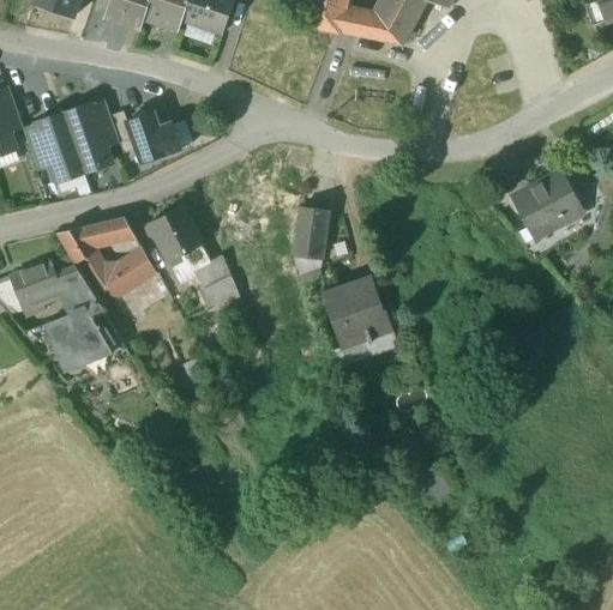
[(35,0),(35,1),(73,14),(78,0),(35,0)]
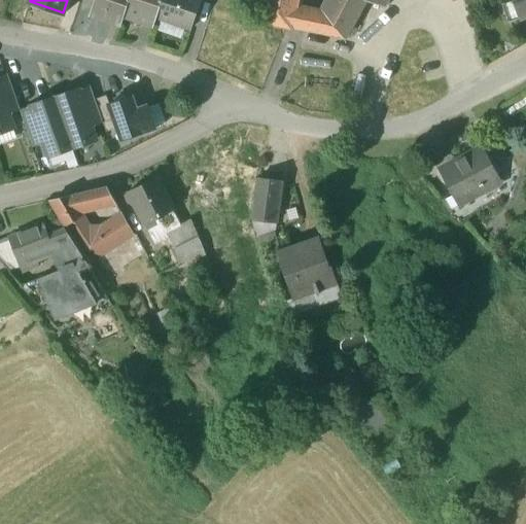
[(93,0),(89,13),(123,25),(126,15),(125,15),(130,0),(93,0)]
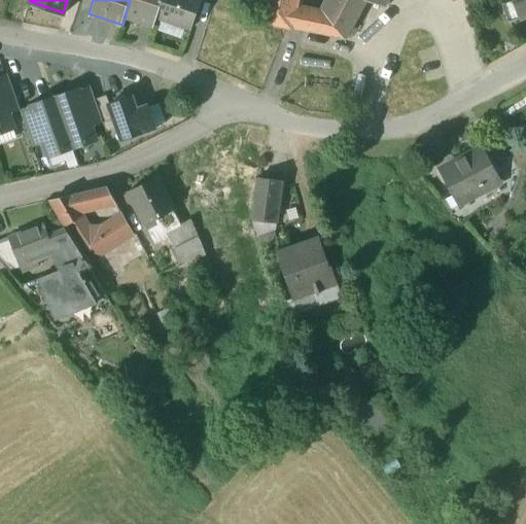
[(130,0),(125,15),(126,15),(153,27),(158,14),(162,0),(130,0)]
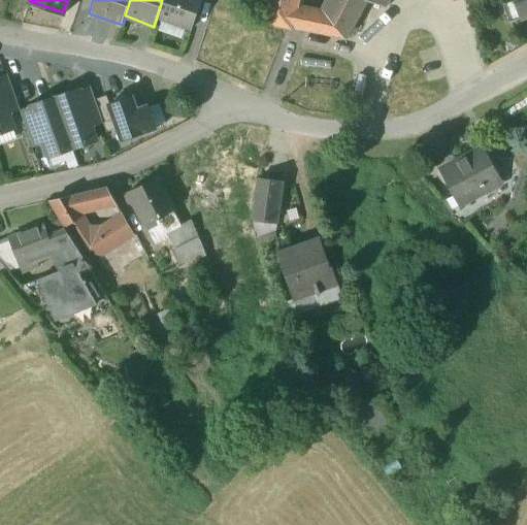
[(162,0),(158,14),(192,26),(200,0),(162,0)]
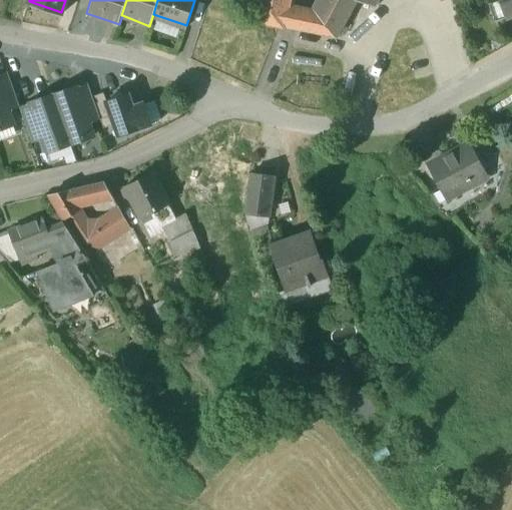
[(259,0),(256,19),(283,25),(287,6),(288,0),(259,0)]
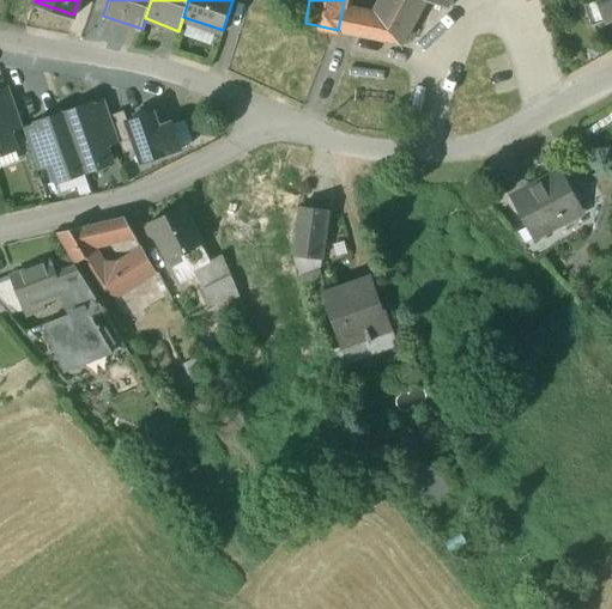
[(385,0),(377,14),(343,7),(338,30),(375,37),(380,17),(406,31),(423,0),(385,0)]
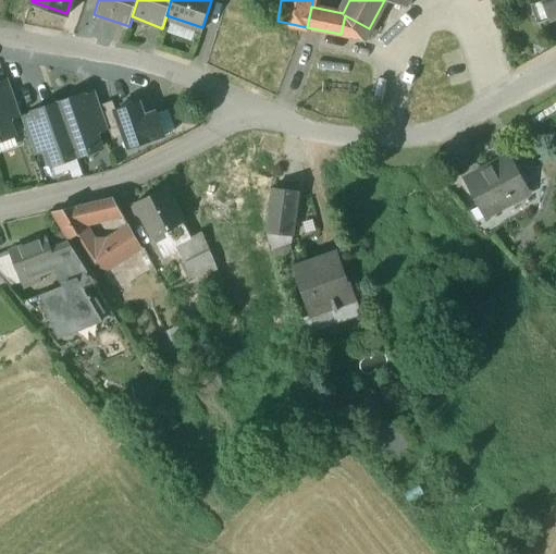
[(524,0),(530,16),(535,14),(531,2),(538,0),(524,0)]
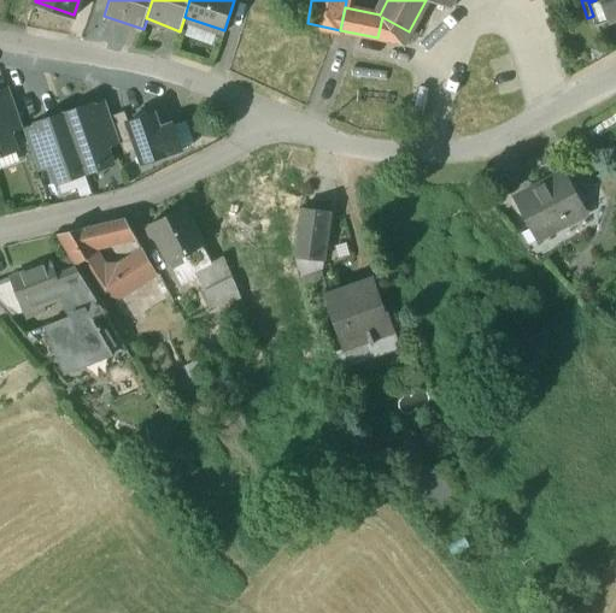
[(596,0),(588,3),(593,16),(596,25),(610,21),(604,0),(596,0)]
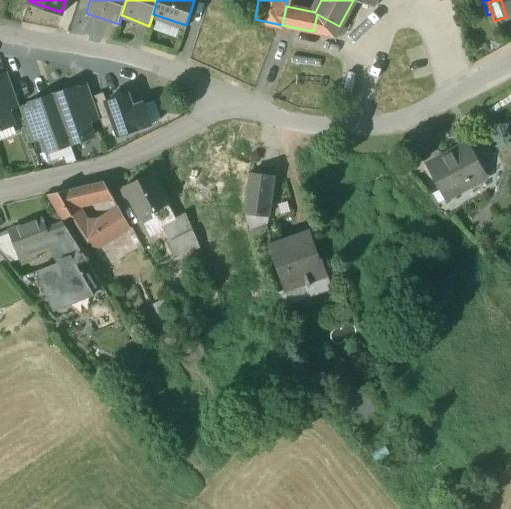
[(501,0),(506,17),(510,15),(510,0),(501,0)]
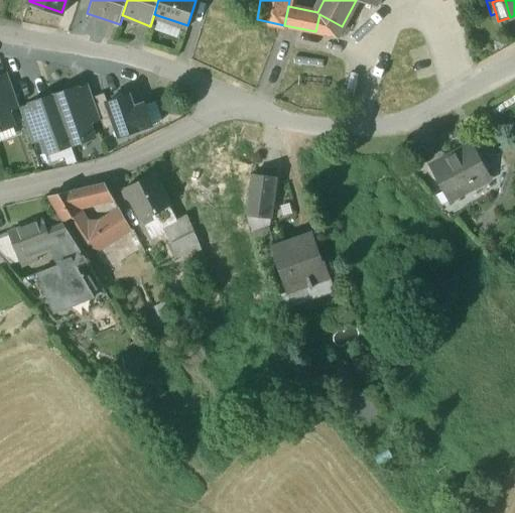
[(342,26),(319,14),(315,31),(337,35),(342,26)]
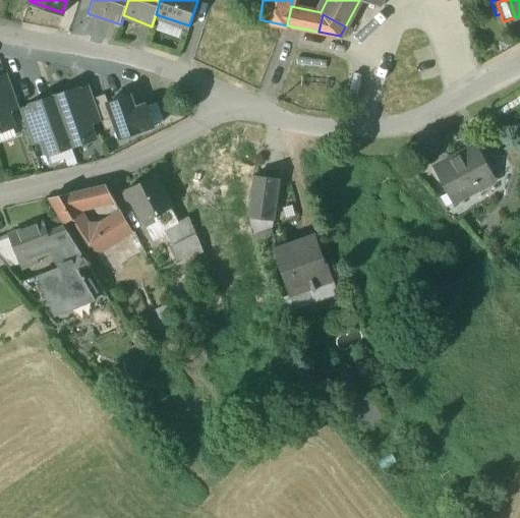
[(8,73),(0,75),(0,88),(8,112),(20,108),(8,73)]
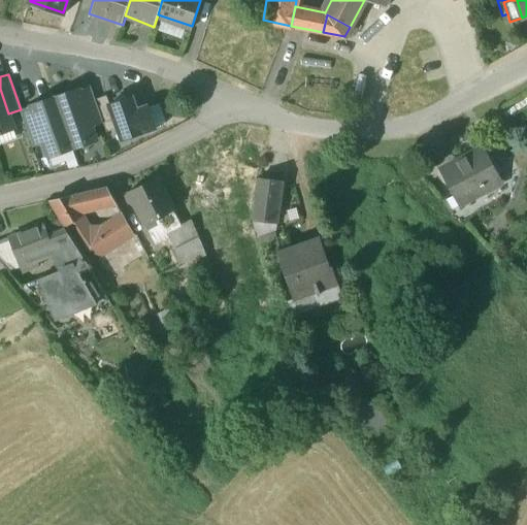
[(91,87),(79,91),(92,126),(103,122),(95,98),(91,87)]
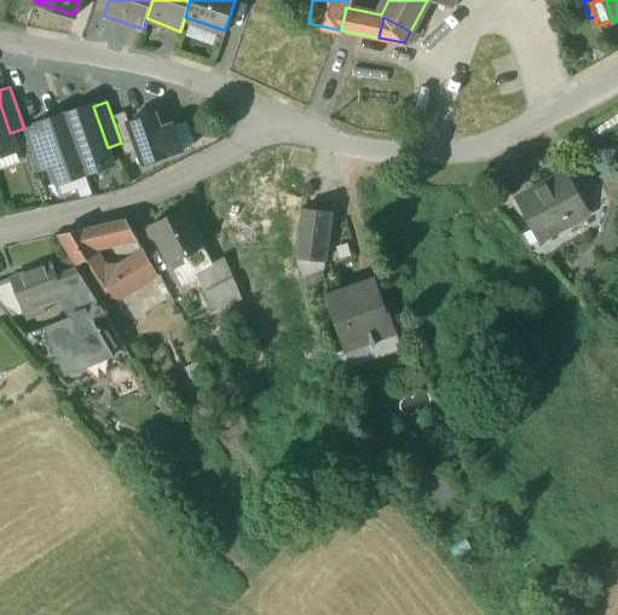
[(0,154),(16,149),(10,133),(0,104),(0,154)]
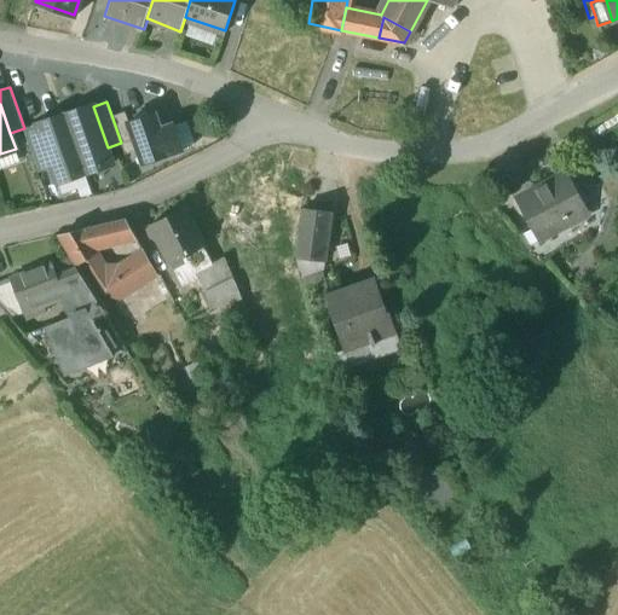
[(92,104),(64,114),(85,173),(113,163),(108,148),(93,106),(92,104)]
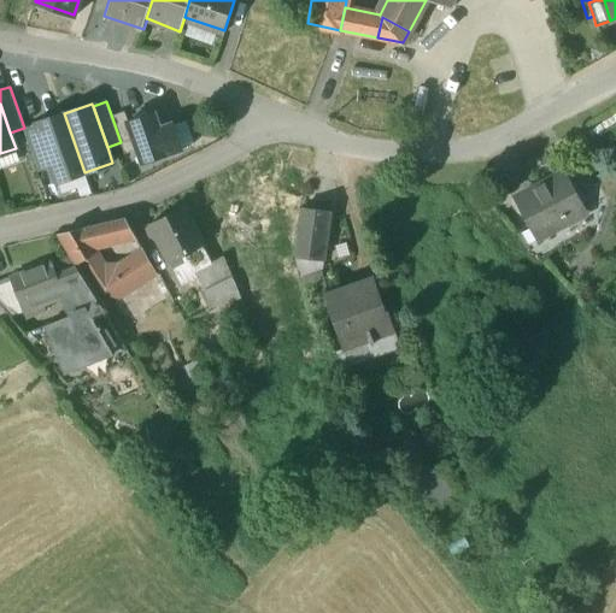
[(128,121),(124,110),(111,115),(121,142),(124,153),(138,149),(128,121)]
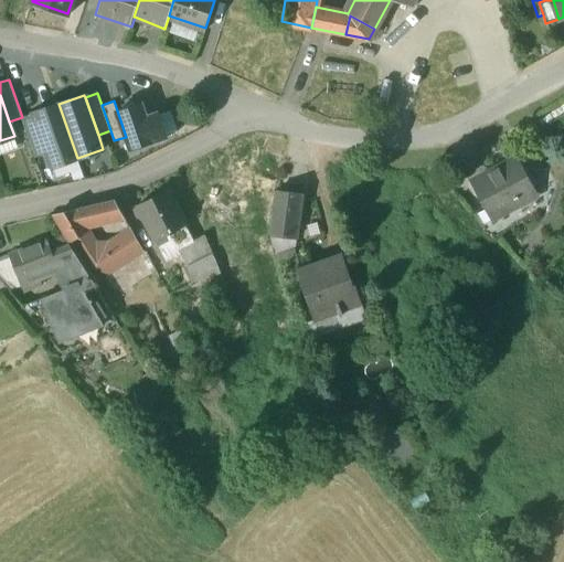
[(117,110),(126,137),(130,149),(167,137),(158,113),(146,117),(141,102),(117,110)]
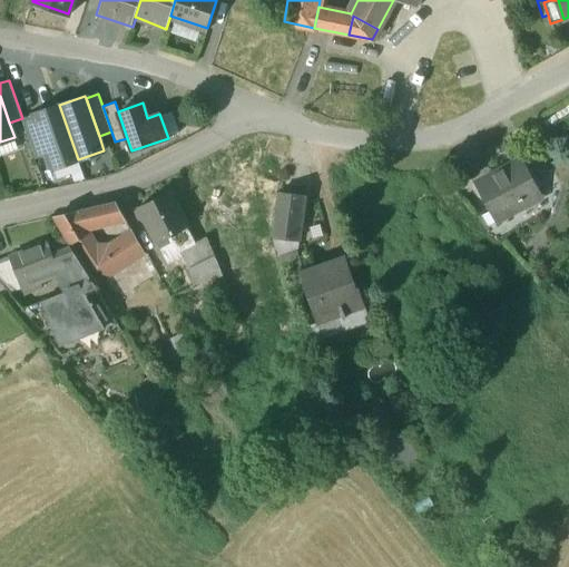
[(59,105),(35,114),(35,115),(48,154),(54,168),(78,159),(59,105)]
